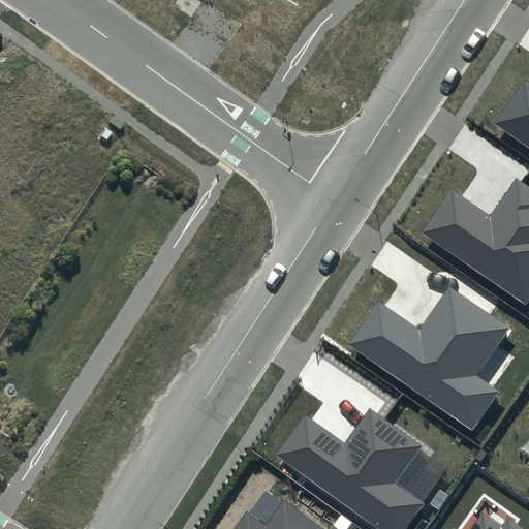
[(528,84),(523,81),(493,124),(528,148),(528,84)]
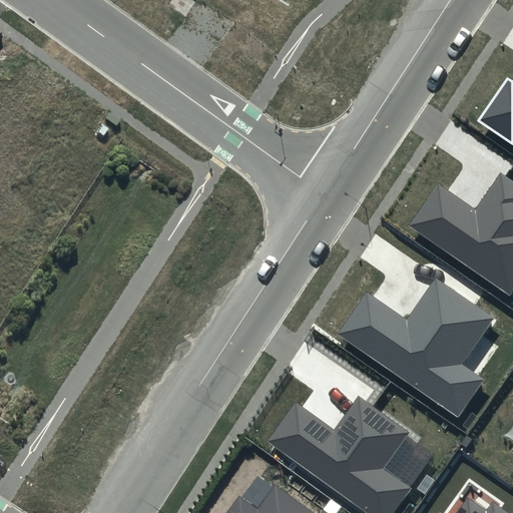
[(512,180),(500,172),(475,209),(437,183),(408,226),(510,297),(512,291),(512,180)]
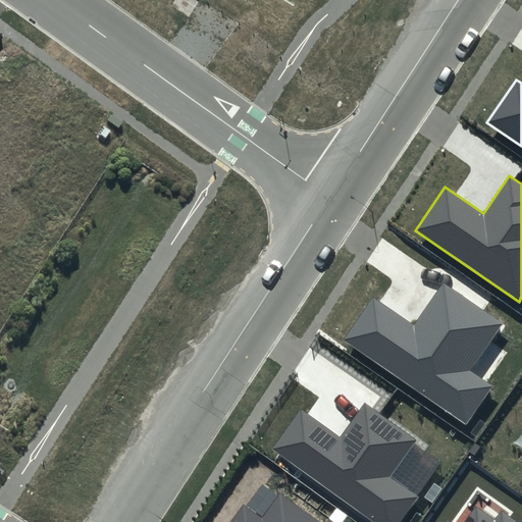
[(503,324),(442,282),(413,324),(373,297),(344,341),(466,424),(492,387),(470,371),(503,324)]
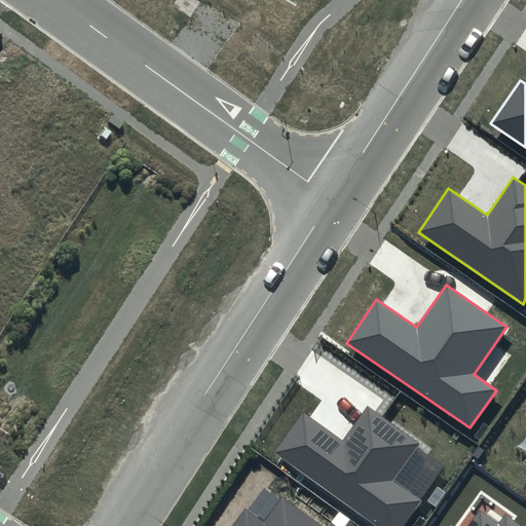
[(419,443),(367,406),(342,440),(303,412),(274,452),(377,525),(403,525),(421,501),(392,481),(419,443)]
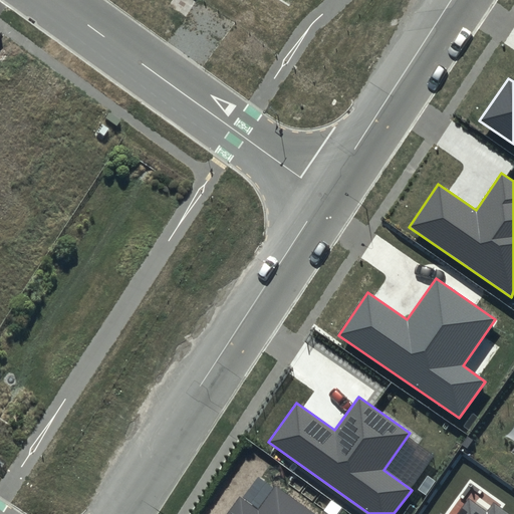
[(321,513),(276,480),(259,504),(242,491),(225,513),(321,513)]
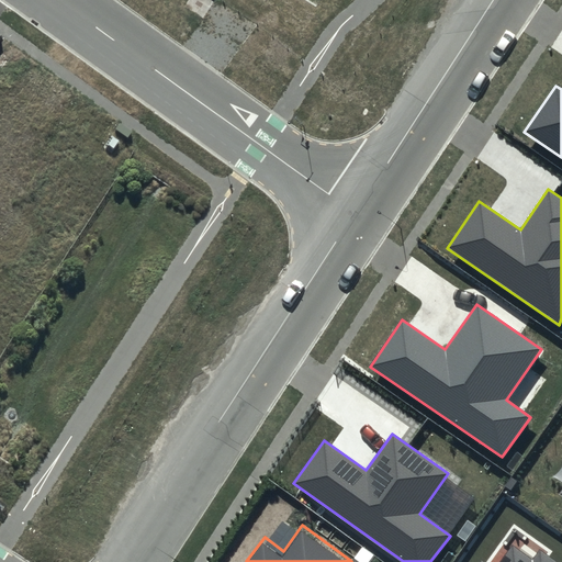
[(557,561),(539,549),(532,559),(513,546),(501,561),(557,561)]
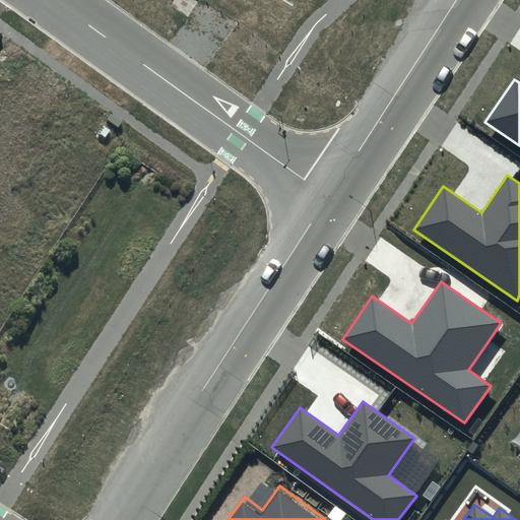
All buildings are outlined.
